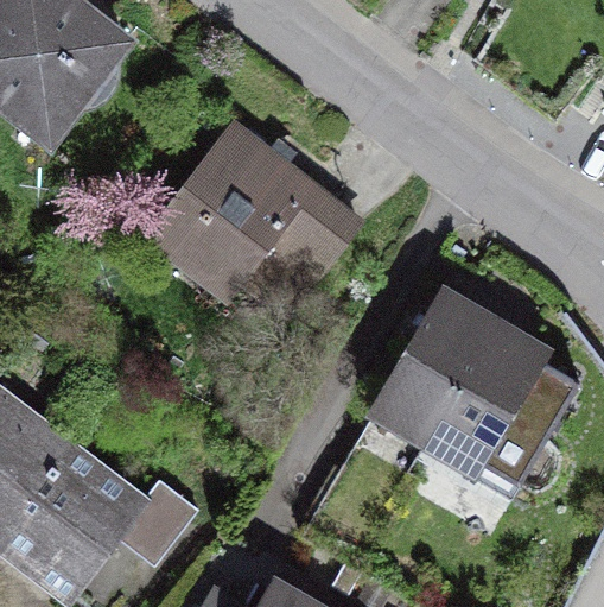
[(0,0),(0,106),(61,152),(142,44),(82,0),(0,0)]
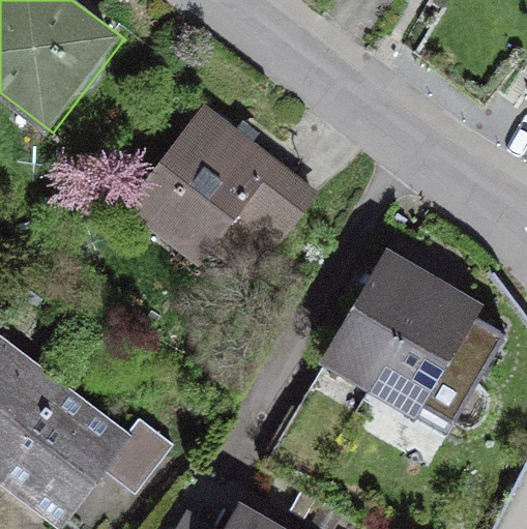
[(312,192),(199,106),(129,198),(200,251),(225,217),(267,248),(312,192)]
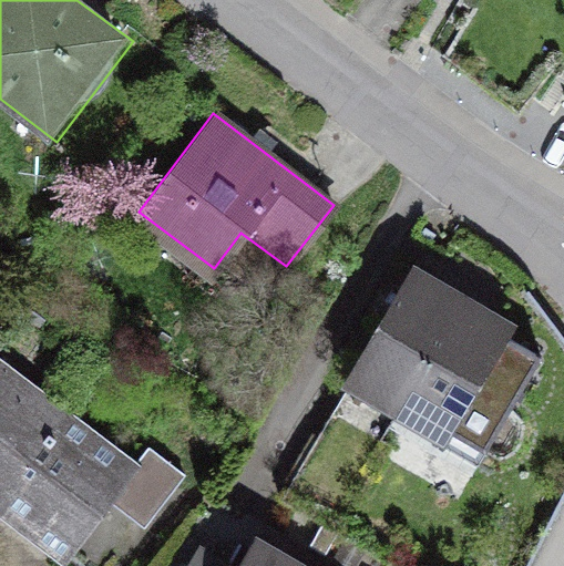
[(453,307),(406,279),(349,374),(397,402),(453,307)]
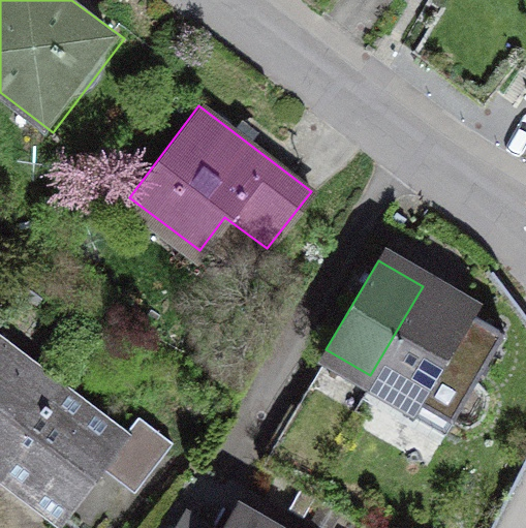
[(423,286),(370,375),(449,421),(501,333),(423,286)]
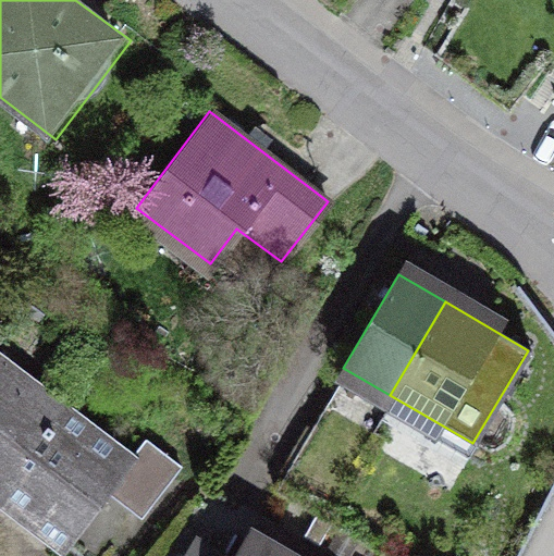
[(136,454),(0,353),(0,501),(64,548),(136,454)]
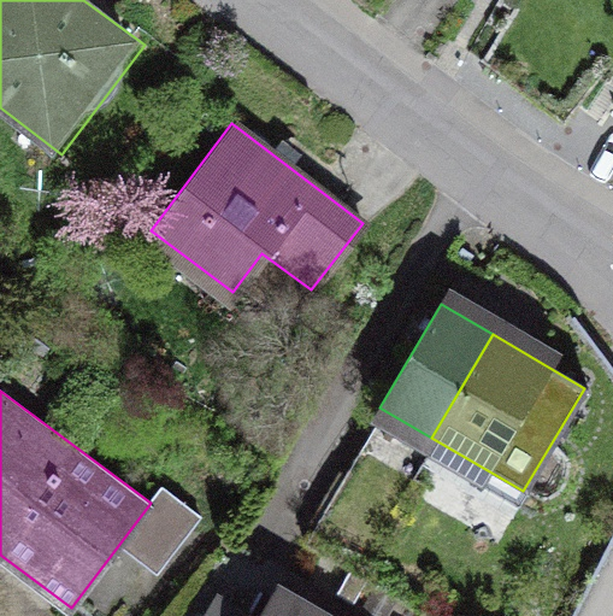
[(299,615),(271,599),(260,615),(299,615)]
